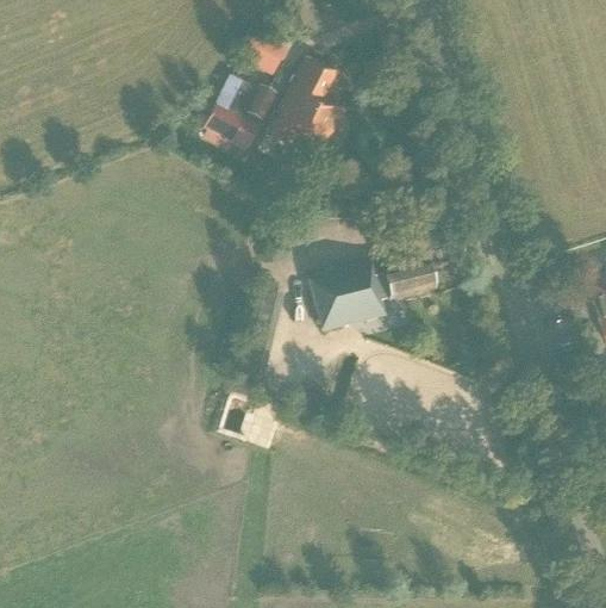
[(317,0),(323,13),(336,7),(332,0),(317,0)]
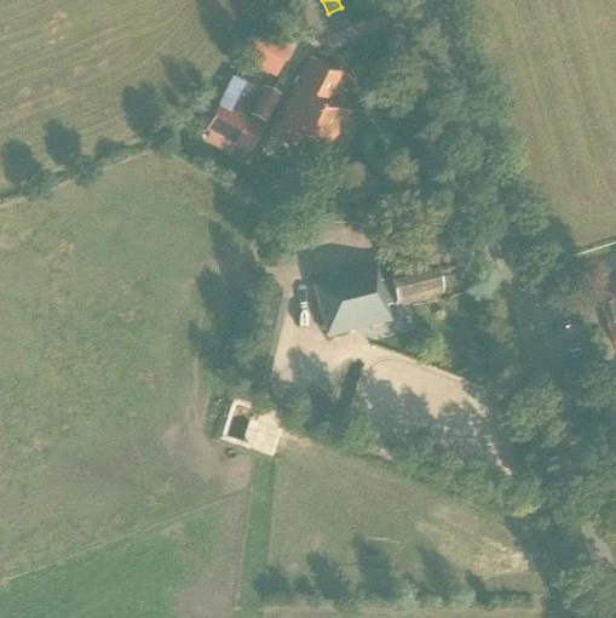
[(264,86),(274,66),(254,56),(245,76),(264,86)]
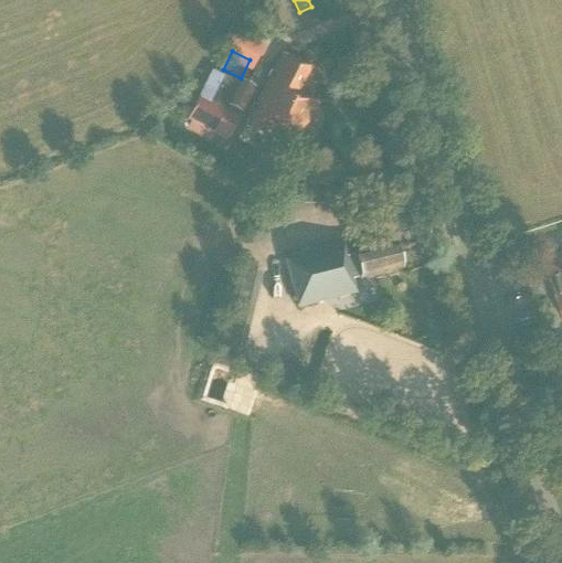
[(248,120),(298,146),(320,102),(299,92),(313,66),(285,52),(272,78),(267,84),(248,120)]
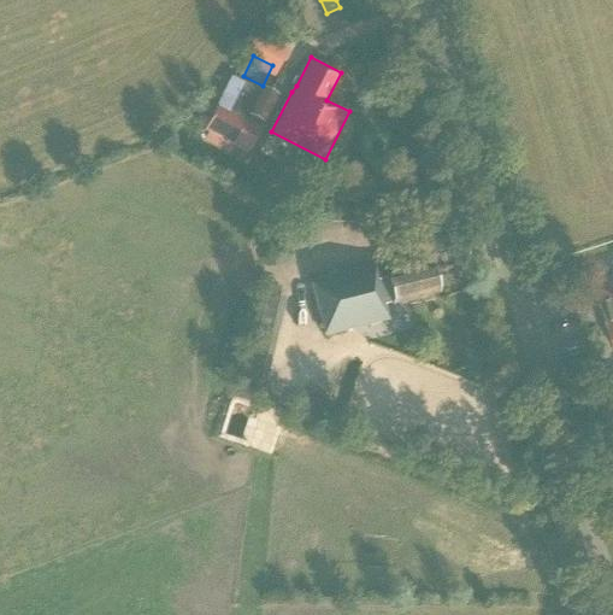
[(249,113),(265,122),(280,94),(264,86),(249,113)]
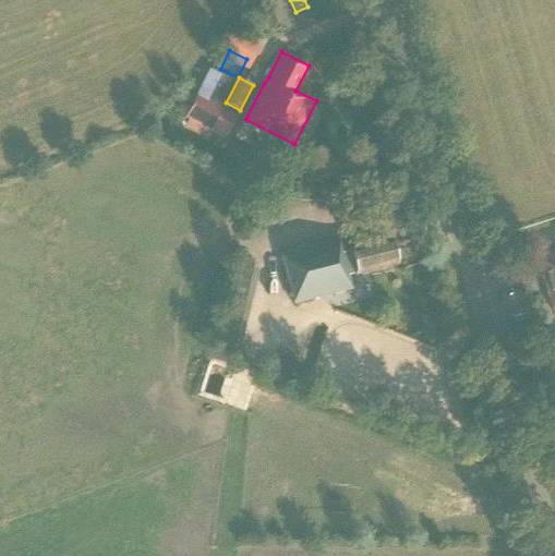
[(237,115),(210,101),(198,95),(197,94),(185,117),(190,119),(215,132),(225,137),(237,116),(237,115)]
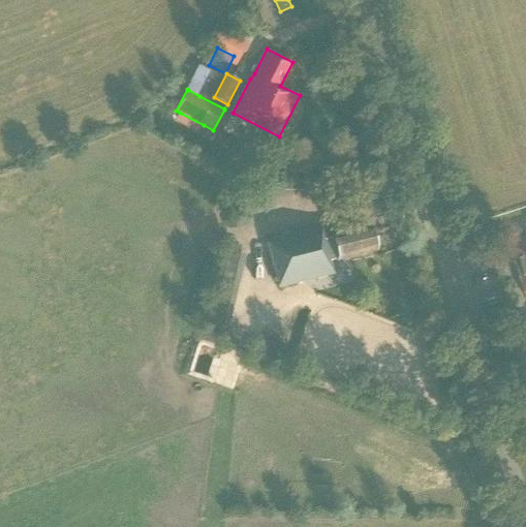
[(378,249),(372,226),(338,236),(338,237),(332,239),(329,224),(274,239),(286,285),(340,271),(337,258),(343,256),(343,258),(378,249)]
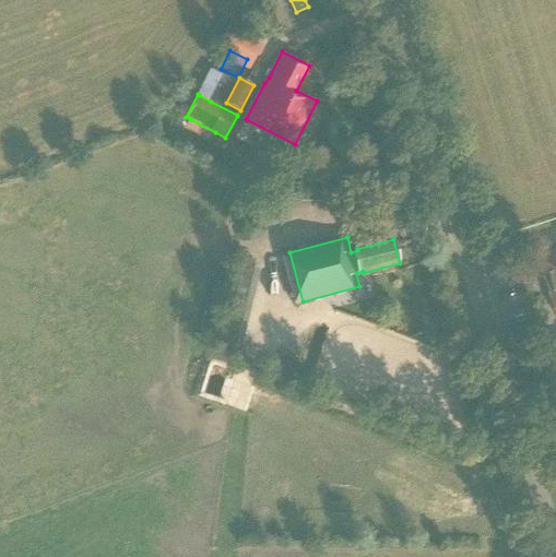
[(555,250),(540,256),(555,306),(555,250)]
